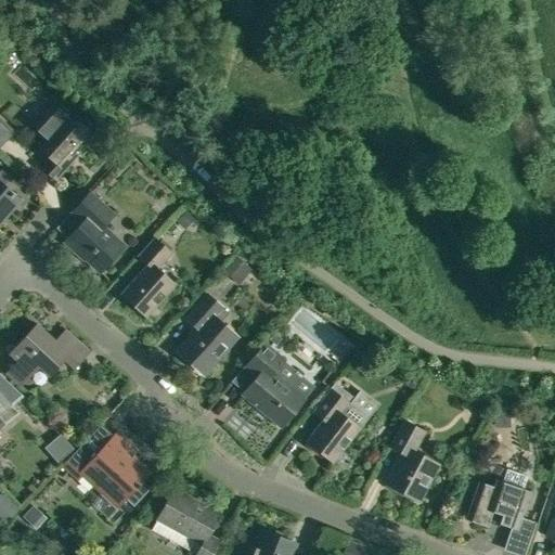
[(34,127),(49,141),(40,151),(53,162),(44,171),(55,181),(64,171),(92,139),(69,118),(68,120),(52,106),(34,127)]
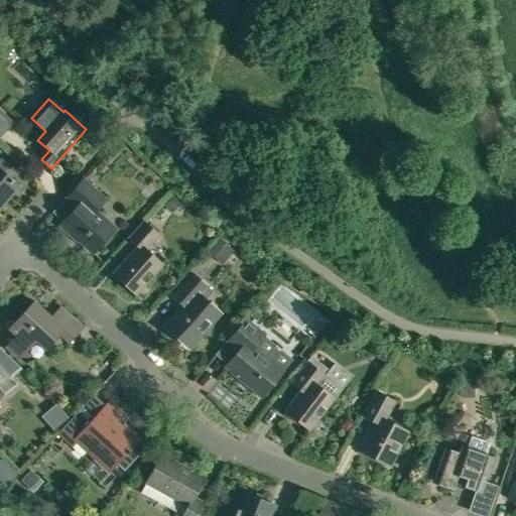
[(0,136),(12,125),(0,113),(0,136)]
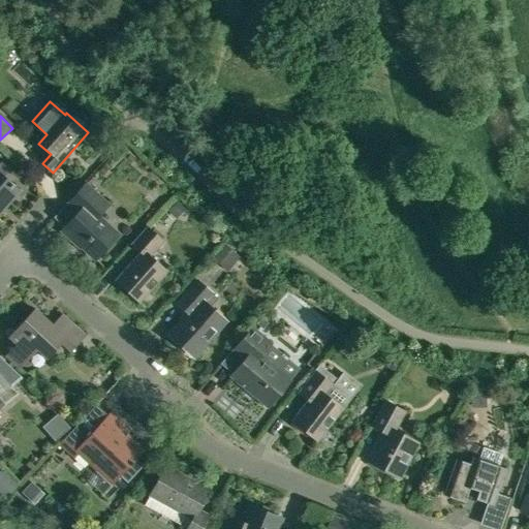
[(0,210),(4,206),(6,207),(20,192),(0,174),(0,210)]
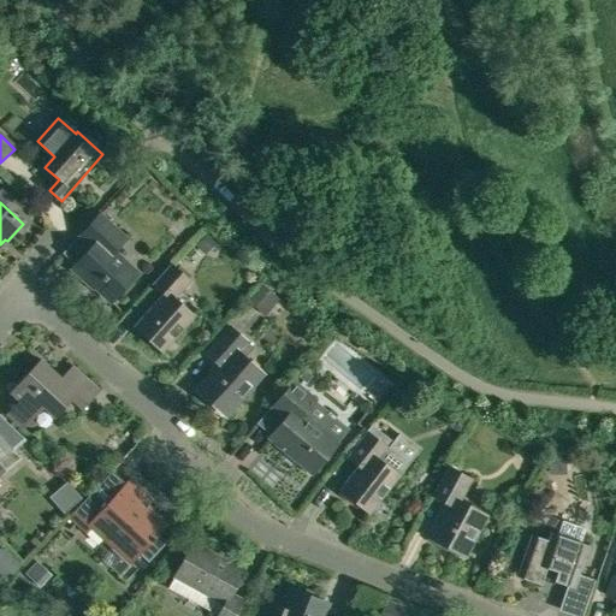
[(83,284),(84,283),(87,280),(118,311),(119,309),(110,301),(136,273),(113,252),(126,238),(101,214),(75,242),(87,254),(82,260),(80,258),(67,271),(86,289),(87,288),(83,284)]
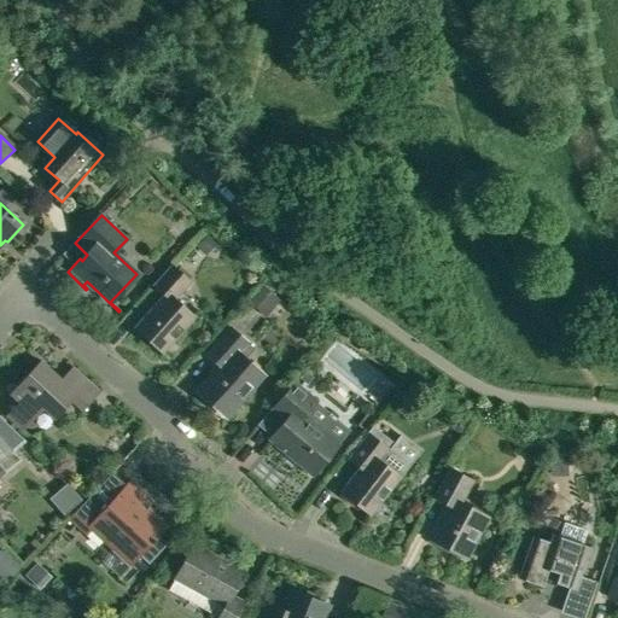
[(152,286),(164,297),(135,330),(169,360),(170,360),(163,353),(194,318),(176,301),(192,283),(172,266),(152,286)]
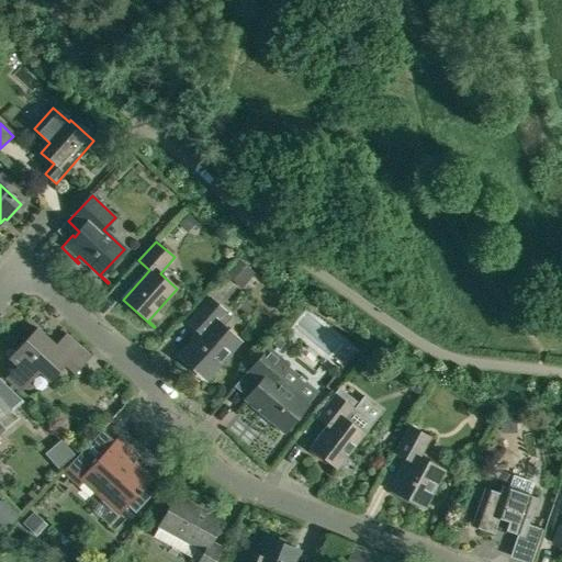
[(200,333),(192,341),(190,339),(177,353),(195,371),(198,369),(215,384),(215,383),(209,378),(226,357),(229,359),(242,345),(236,340),(235,343),(221,330),(232,318),(209,299),(186,324),(188,325),(189,324),(200,333)]
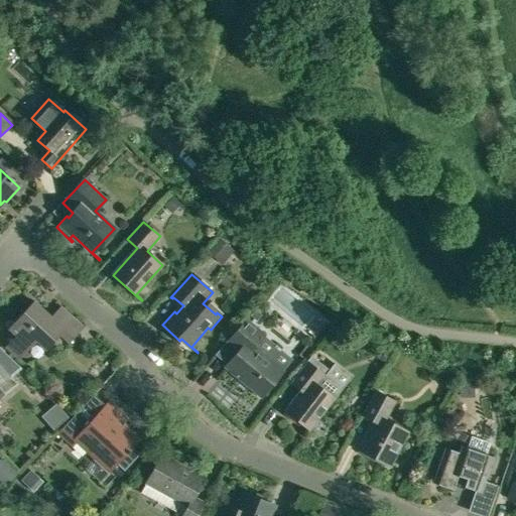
[(65,330),(34,301),(8,330),(29,349),(36,342),(45,351),(65,330)]
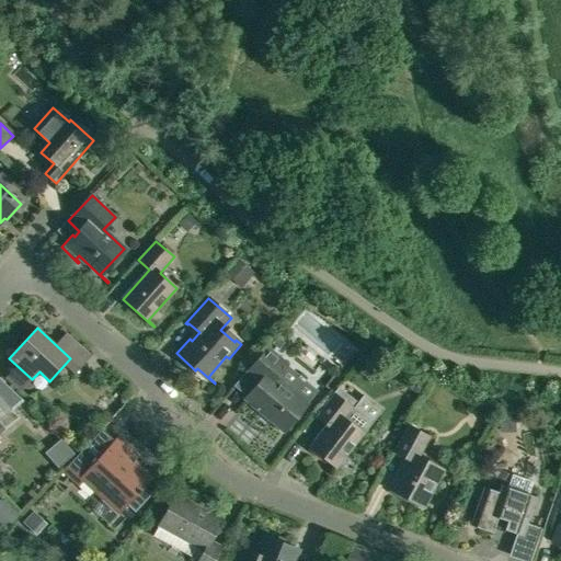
[(260,382),(244,401),(283,433),(308,402),(276,377),(287,363),(268,348),(248,374),(260,382)]
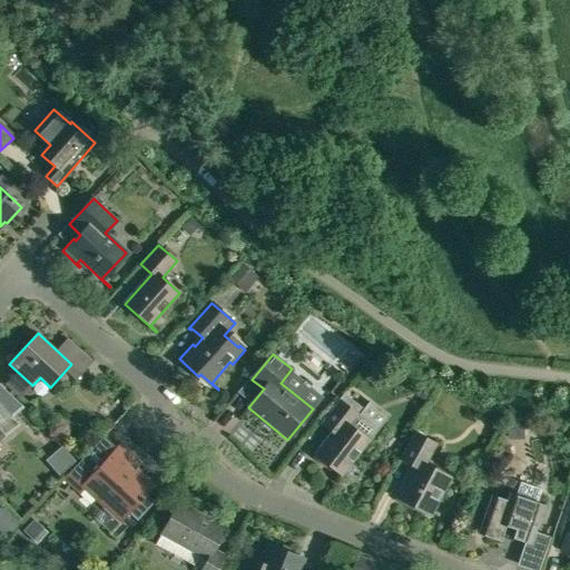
[(326,468),(328,465),(349,482),(350,481),(342,474),(369,440),(350,426),(359,415),(338,400),(320,424),(332,433),(320,449),(318,446),(311,455),(326,468)]
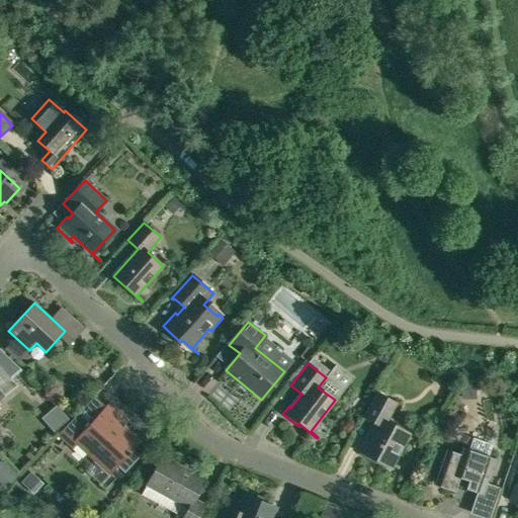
[(0,385),(9,378),(0,367),(0,385)]
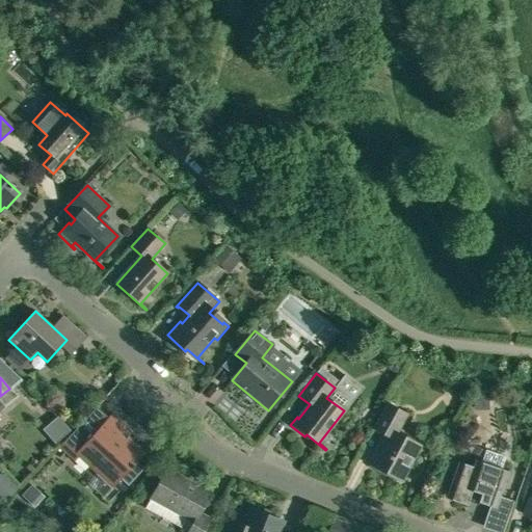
[(474,401),(491,401),(491,398),(490,390),(474,390),(474,393),(474,401)]
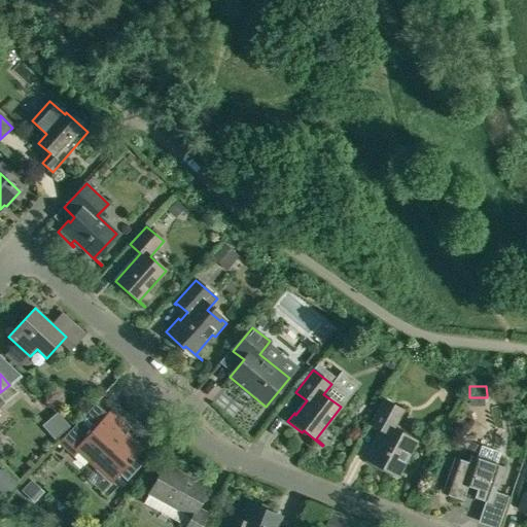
[(383,431),(367,461),(396,477),(397,473),(405,477),(405,476),(398,472),(415,441),(393,429),(403,411),(383,400),(370,425),(383,431)]
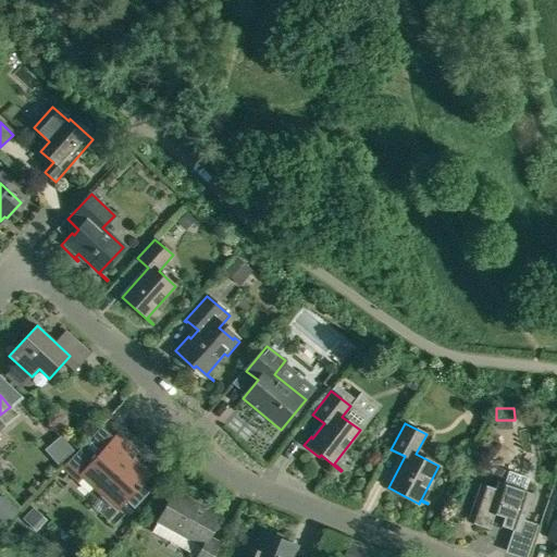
[(109,519),(119,509),(136,490),(138,492),(141,489),(139,486),(151,474),(128,453),(133,448),(118,434),(97,456),(84,444),(62,469),(77,482),(82,478),(101,496),(94,504),(109,519)]
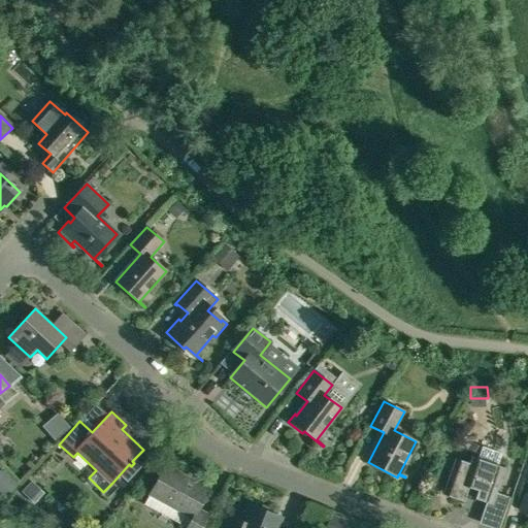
[(465,496),(486,503),(479,523),(492,527),(500,527),(512,498),(496,493),(504,468),(497,465),(500,455),(482,449),(479,459),(471,457),(469,463),(455,458),(442,495),(463,502),(465,496)]
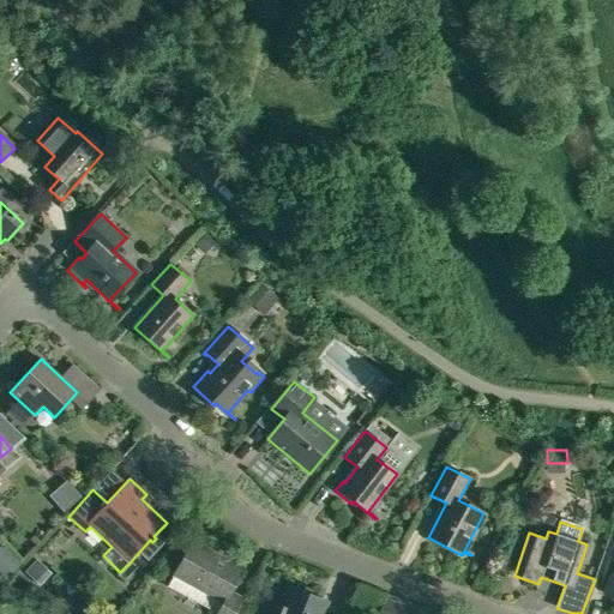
[(167,588),(215,613),(234,613),(242,600),(229,593),(242,569),(193,541),(174,576),(167,588)]
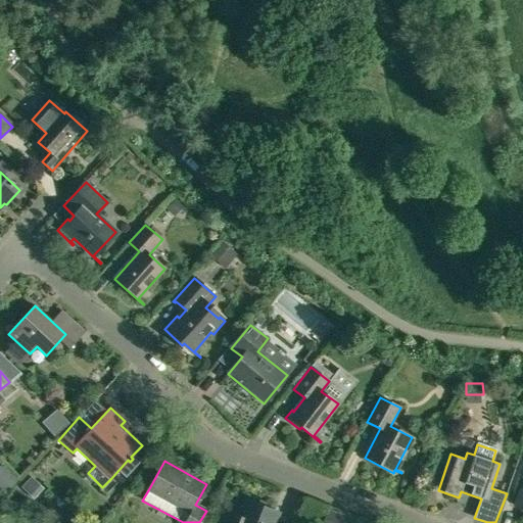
[(15,478),(0,465),(0,486),(5,490),(15,478)]
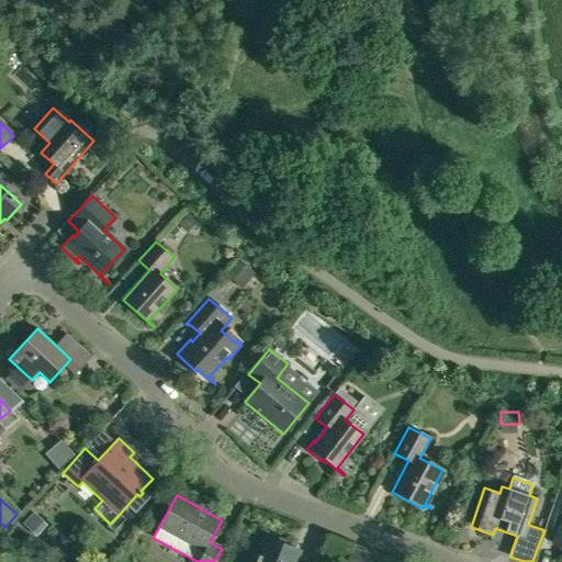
[(35,514),(24,525),(37,538),(48,526),(35,514)]
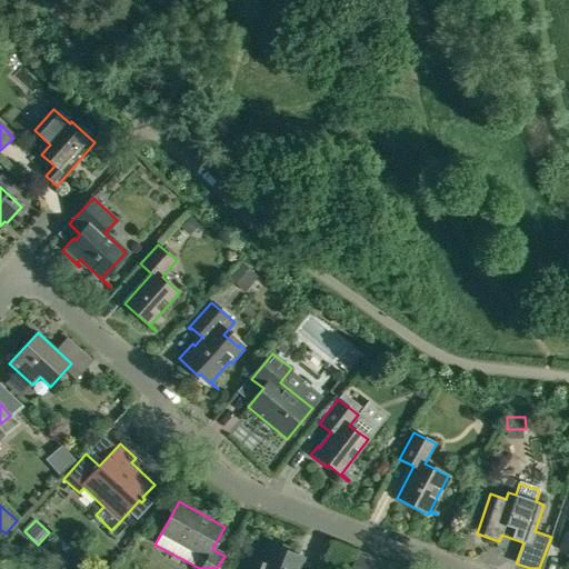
[(299,568),(303,558),(267,543),(256,568),(299,568)]
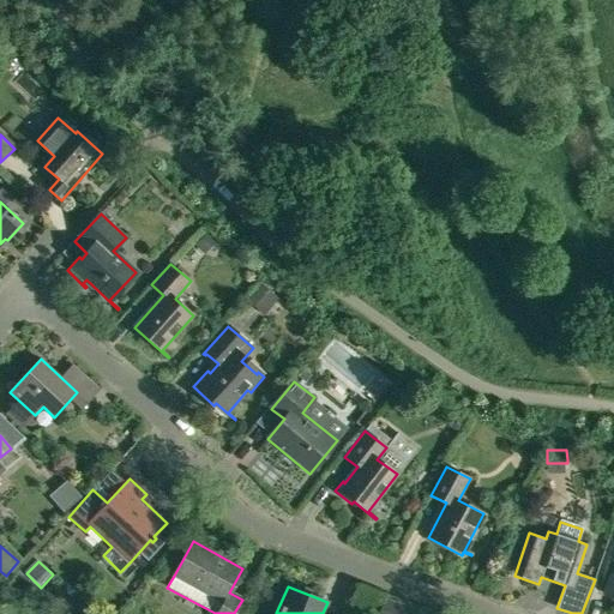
[(414,613),(415,613),(417,613),(385,600),(379,613),(414,613)]
